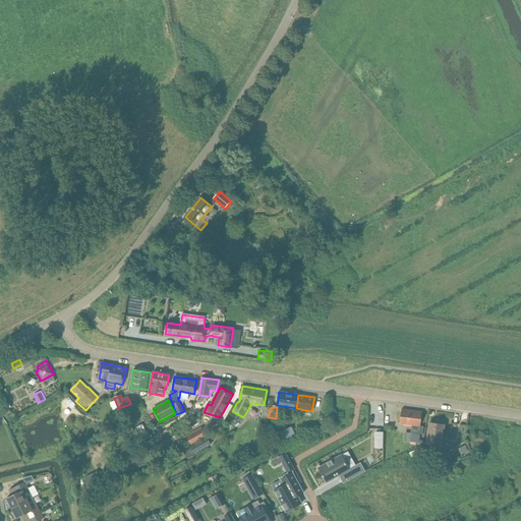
[(420,426),(422,412),(402,409),(400,419),(400,423),(411,425),(412,425),(411,433),(419,435),(419,433),(422,435),(423,426),(420,426)]
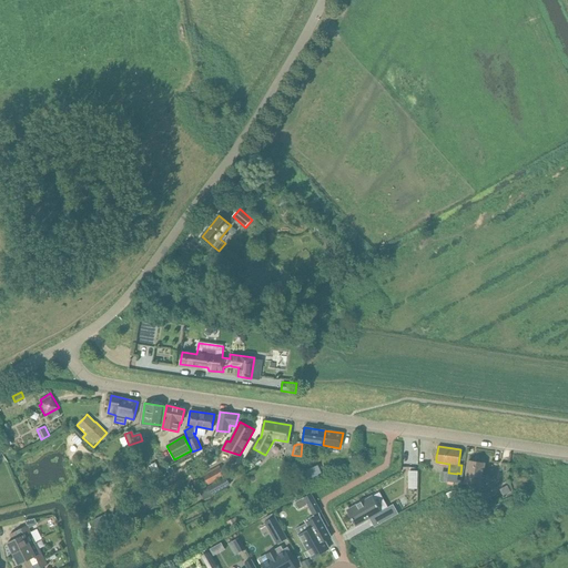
[(485,476),(482,475),(484,463),(468,460),(465,483),(480,486),(480,485),(483,485),(486,484),(486,478),(485,476)]
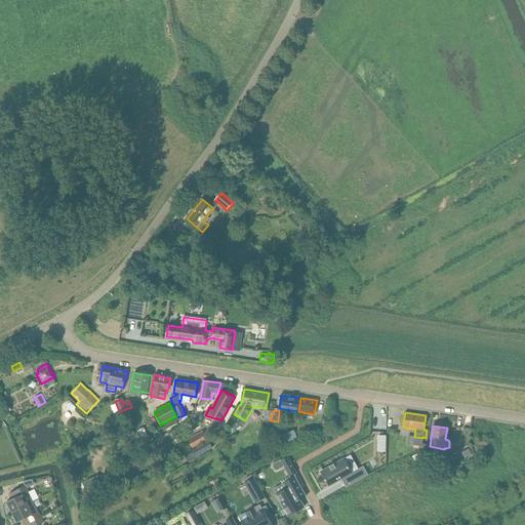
[(203,430),(188,439),(193,448),(208,440),(203,430)]
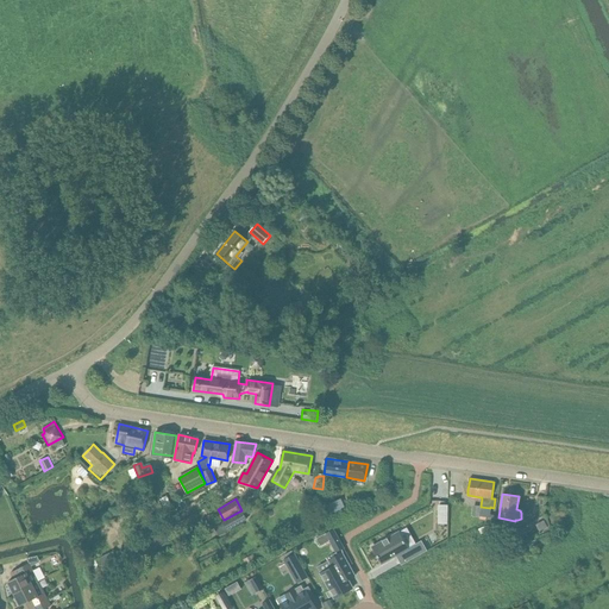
[(339,513),(339,514),(347,510),(341,498),(319,509),(325,520),(339,513)]
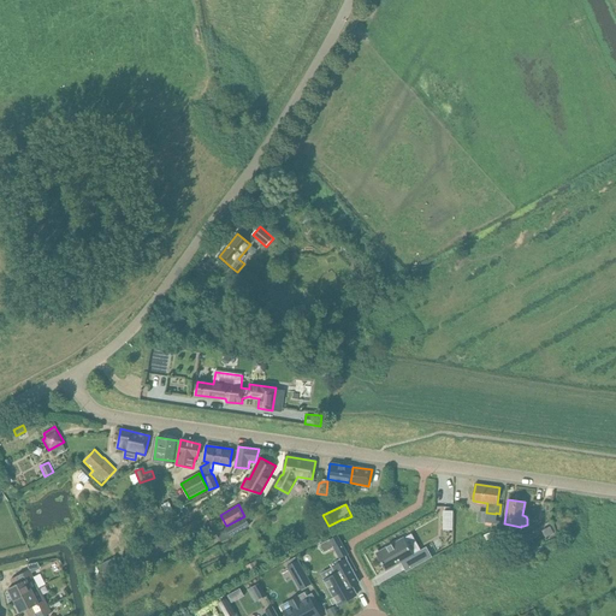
[(495,523),(496,523),(496,515),(486,514),(486,515),(478,514),(477,521),(483,522),(495,523)]
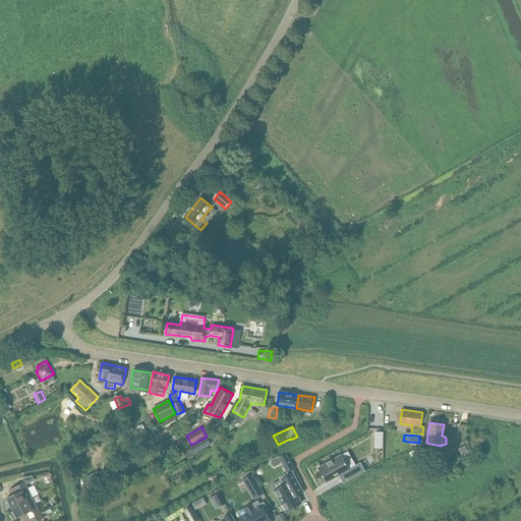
[(194,454),(212,445),(208,437),(191,446),(190,446),(182,450),(187,459),(195,454),(194,454)]
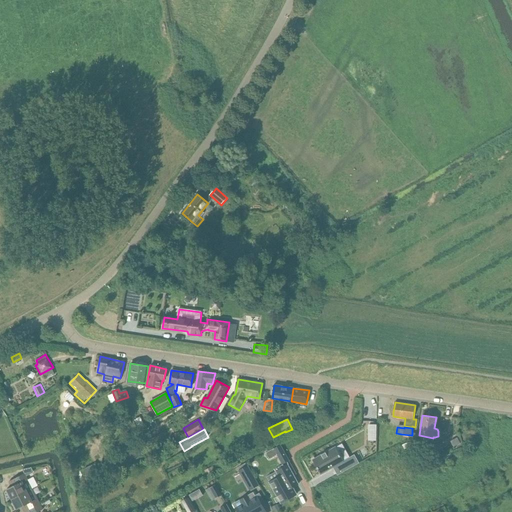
[(450,441),(453,447),(460,443),(457,438),(450,441)]
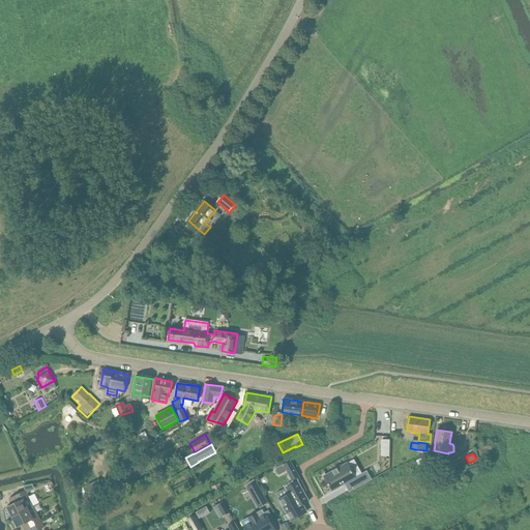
[(425,457),(416,461),(423,475),(433,471),(425,457)]
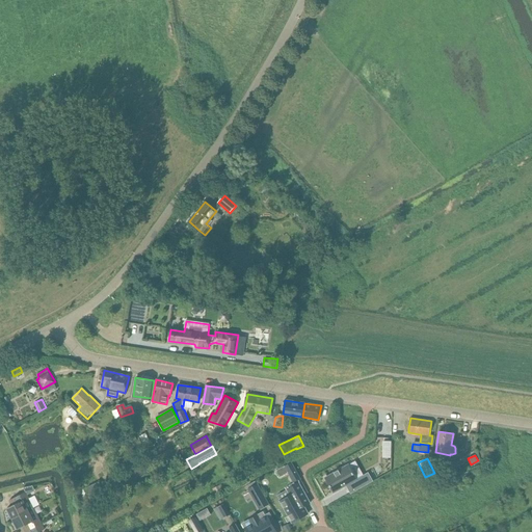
[(291,462),(276,471),(280,477),(284,475),(288,473),(289,475),(296,471),(291,462)]
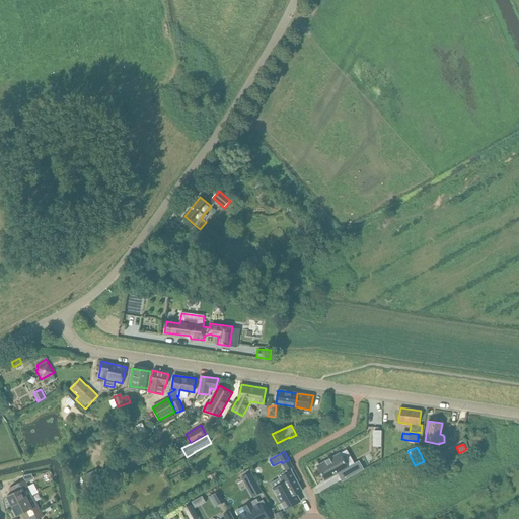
[(339,454),(315,466),(324,482),(336,474),(340,483),(362,470),(358,461),(346,468),(339,454)]
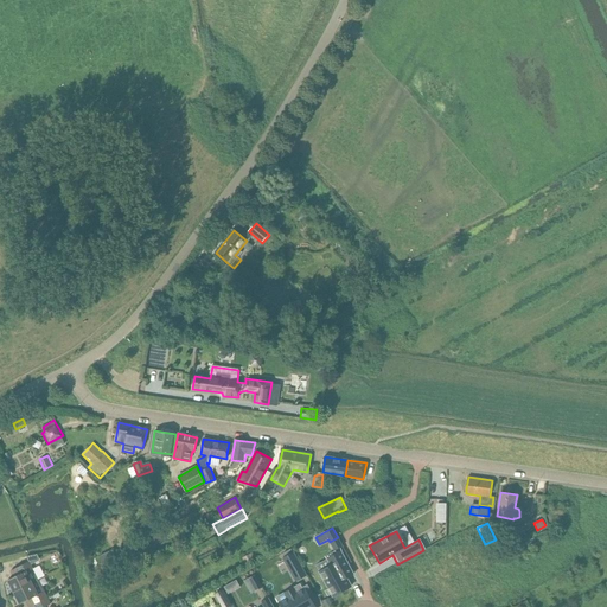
[(353,570),(342,550),(327,558),(331,564),(320,572),(333,596),(352,586),(345,575),(353,570)]
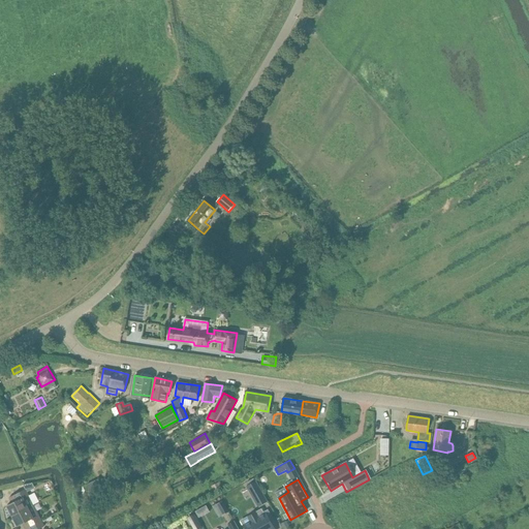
[(219,481),(211,487),(214,494),(223,489),(219,481)]
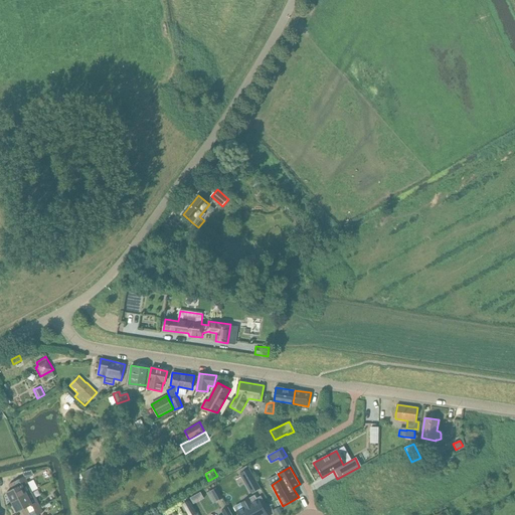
[(222,479),(229,493),(244,486),(237,472),(222,479)]
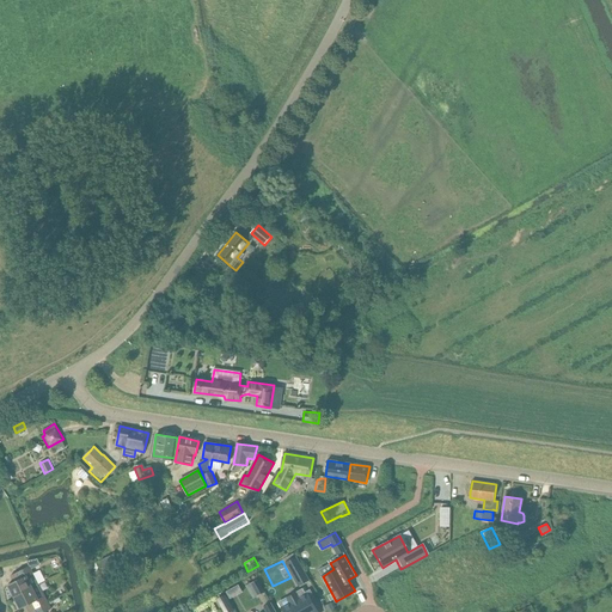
[(298,561),(288,567),(299,586),(310,581),(298,561)]
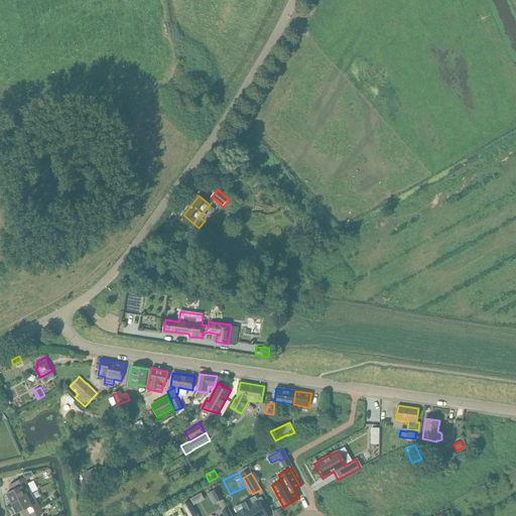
[(12,491),(7,493),(12,503),(32,493),(29,487),(24,478),(9,485),(12,491)]
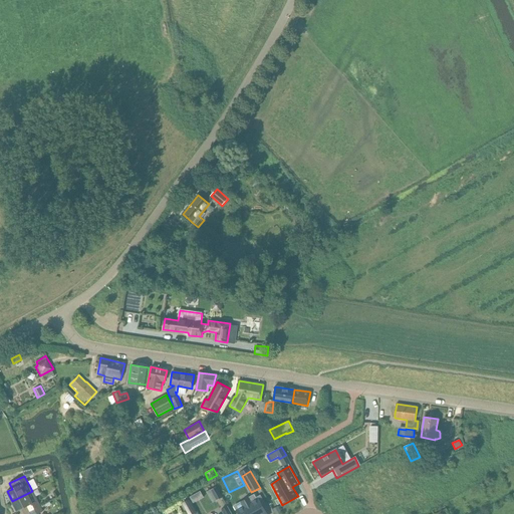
[(216,487),(211,490),(217,500),(222,497),(216,487)]
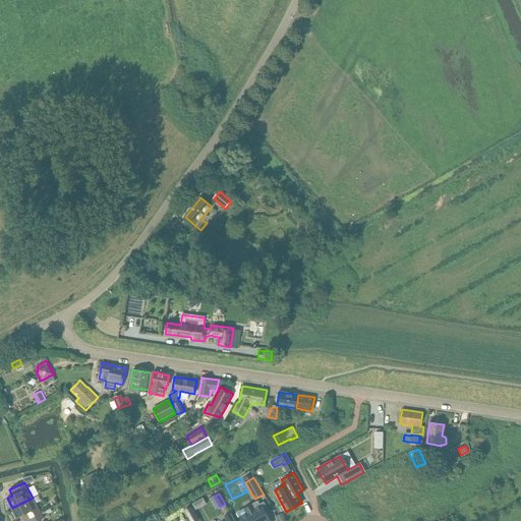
[(33,498),(12,508),(17,518),(22,516),(24,520),(36,516),(41,513),(33,498)]
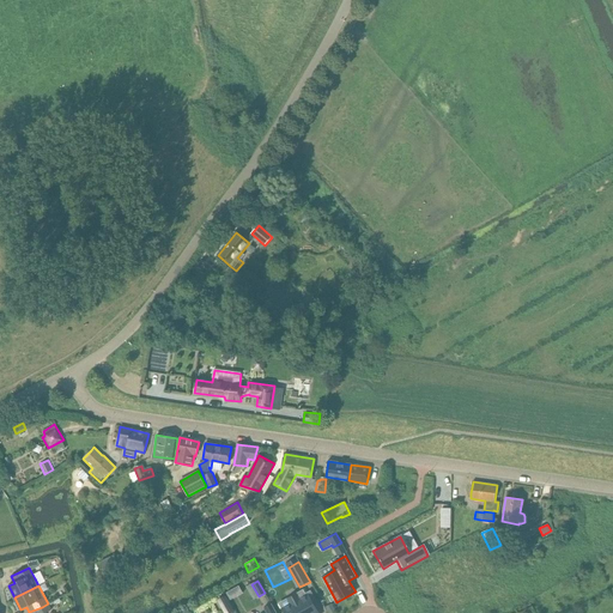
[(226,593),(231,600),(243,593),(240,587),(226,593)]
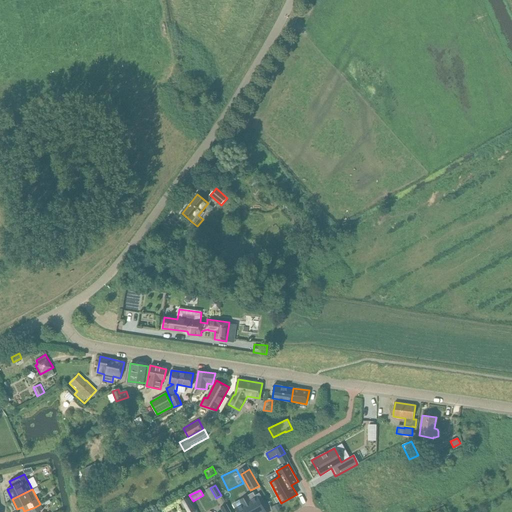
[(265,511),(263,507),(266,506),(259,493),(249,499),(248,496),(240,500),(240,501),(243,505),(236,509),(237,511),(265,511)]
